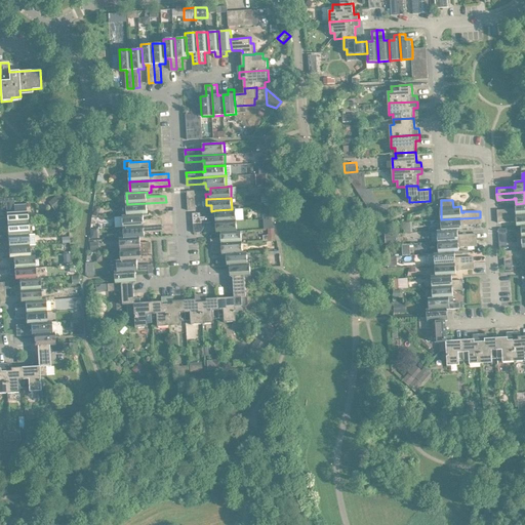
[(127,204),(127,215),(144,214),(148,214),(148,208),(150,208),(150,209),(166,208),(166,202),(127,204)]
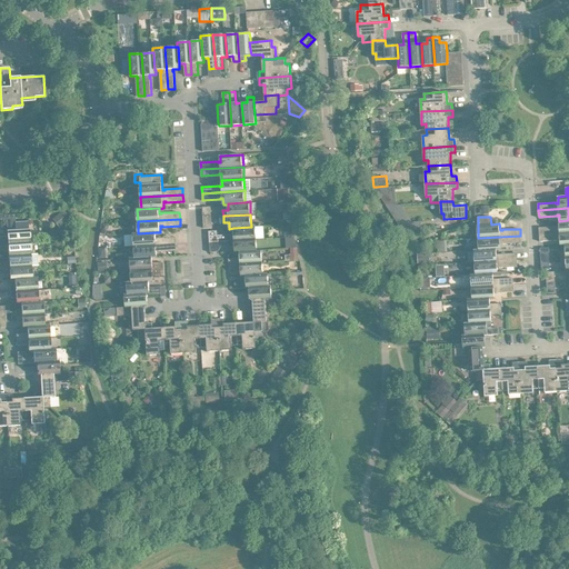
[(422,220),(412,221),(412,230),(422,229),(422,220)]
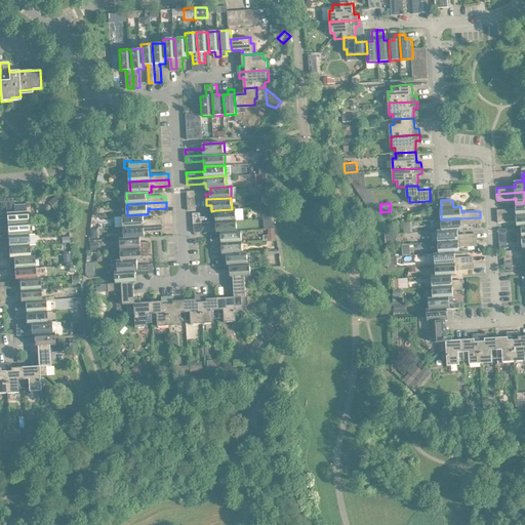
[(497,209),(498,216),(524,213),(524,203),(516,204),(516,209),(514,209),(514,208),(497,209)]
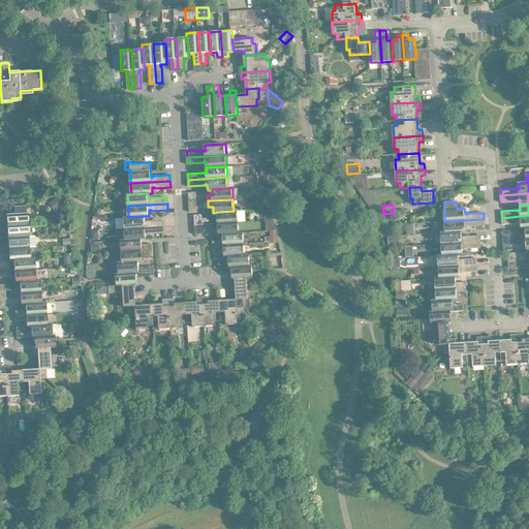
[(0,219),(0,226),(29,224),(28,213),(27,213),(27,206),(16,206),(16,214),(7,214),(8,220),(6,220),(5,220),(0,219)]
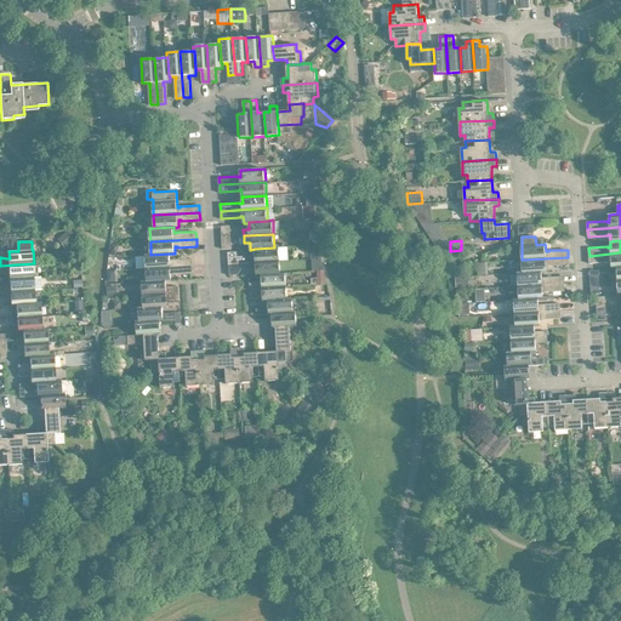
[(319,245),(311,245),(311,258),(313,258),(315,258),(322,258),(320,254),(319,245)]
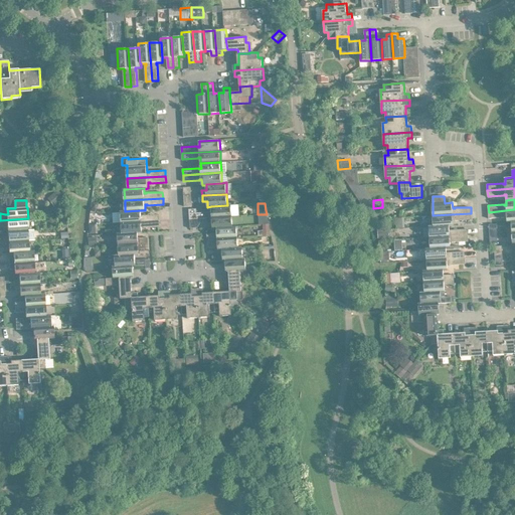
[(207,217),(232,215),(231,205),(227,205),(211,206),(212,211),(207,211),(197,212),(197,208),(189,209),(189,213),(190,213),(190,219),(200,218),(207,217)]
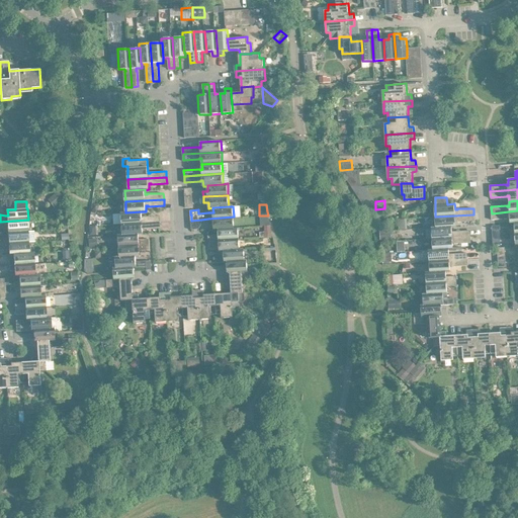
[(510,224),(515,224),(515,223),(517,222),(517,210),(492,213),(492,220),(508,219),(508,218),(510,218),(510,224)]
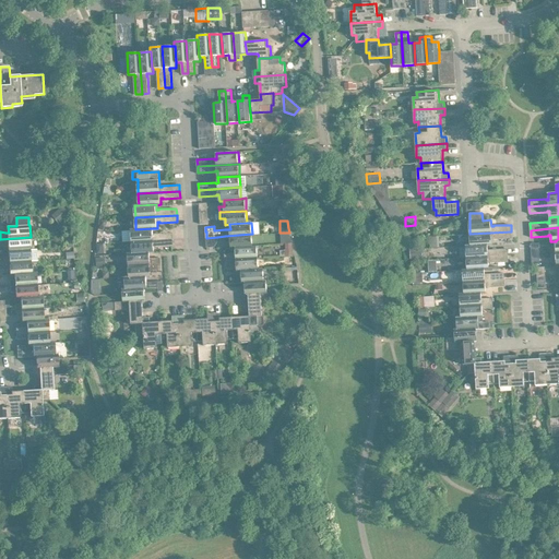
[(131,229),(132,241),(174,239),(173,233),(155,234),(155,235),(153,235),(153,228),(135,229),(131,229)]
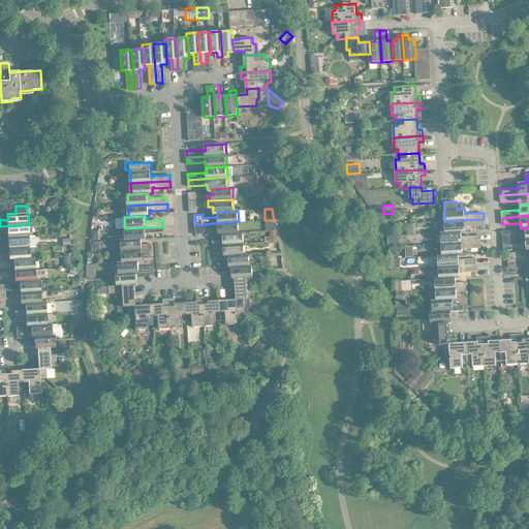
[(444,221),(445,232),(462,231),(466,231),(465,225),(468,225),(468,226),(485,225),(484,219),(444,221)]
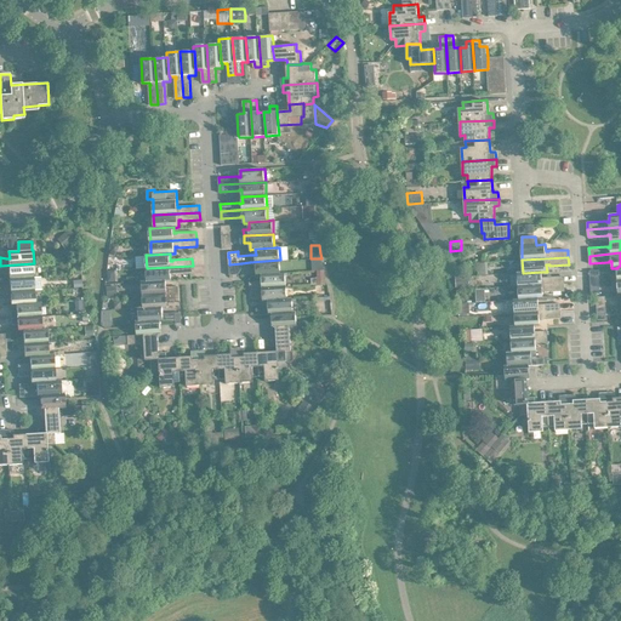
[(257,275),(262,274),(281,273),(280,273),(280,260),(250,262),(250,268),(256,268),(257,275)]
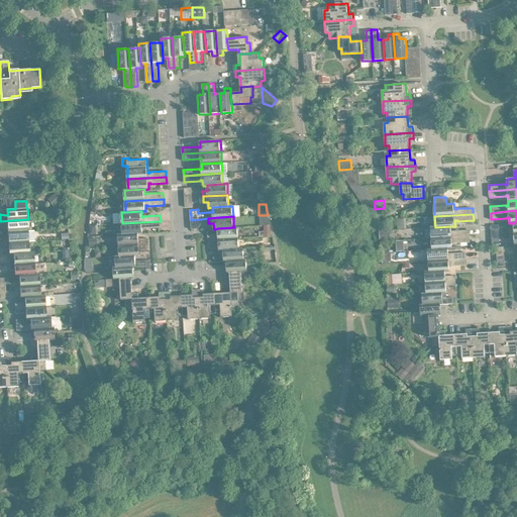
[(8,226),(9,231),(28,230),(28,219),(0,221),(0,227),(6,227),(6,226),(8,226)]
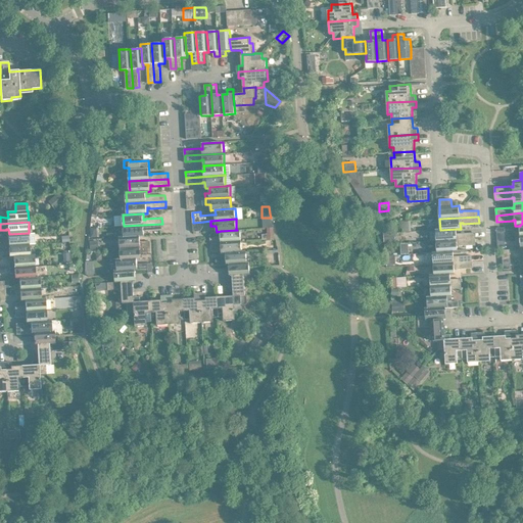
[(203,222),(193,223),(193,231),(201,231),(204,226),(203,222)]
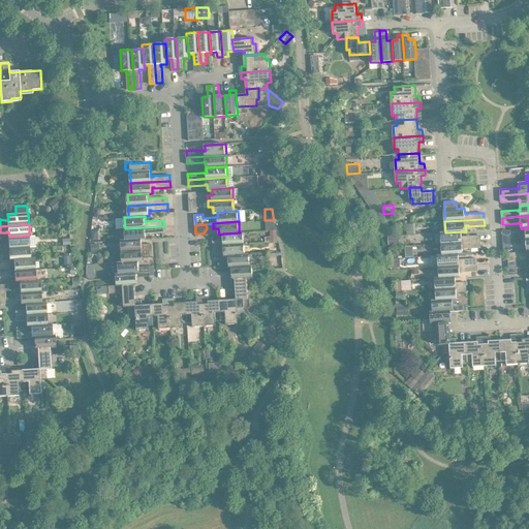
[(125,228),(125,240),(142,239),(142,240),(146,239),(146,232),(148,232),(148,234),(164,232),(164,226),(125,228)]
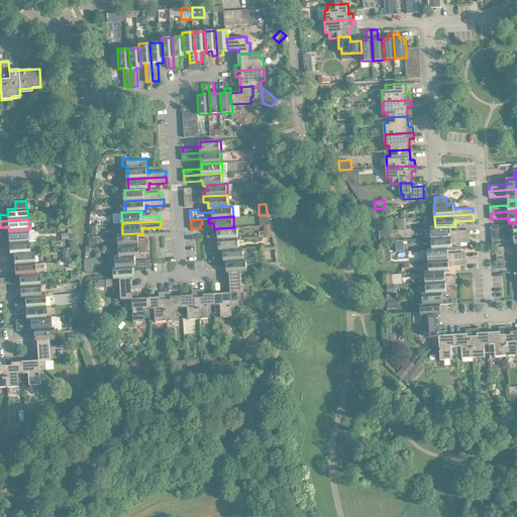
[(208,234),(208,240),(238,238),(238,226),(233,227),(234,227),(218,228),(218,234),(208,234)]
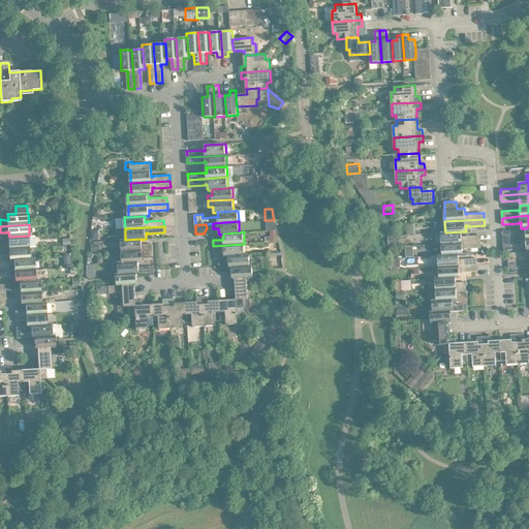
[(441,232),(441,244),(480,241),(480,235),(464,236),(464,237),(462,237),(462,231),(445,232),(441,232)]
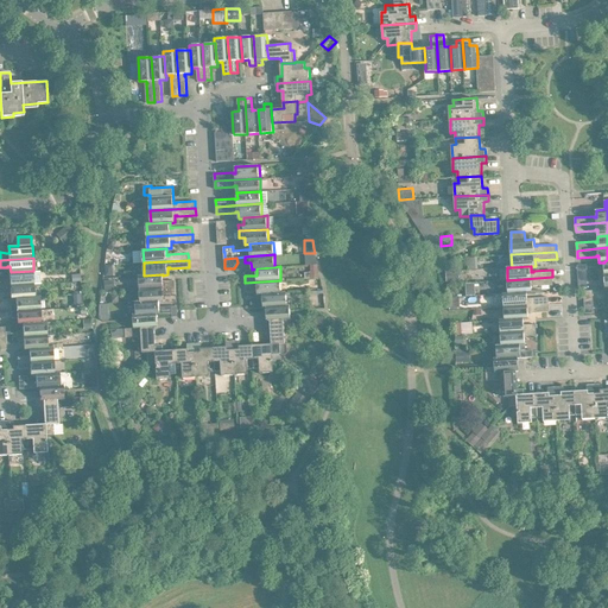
[(0,285),(35,284),(42,284),(40,271),(33,271),(11,272),(11,279),(8,279),(8,278),(0,278),(0,285)]
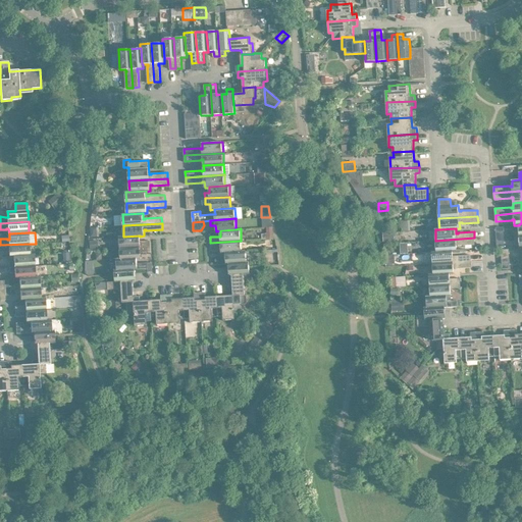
[(119,237),(120,248),(151,246),(151,241),(140,241),(140,237),(140,236),(123,237),(119,237)]
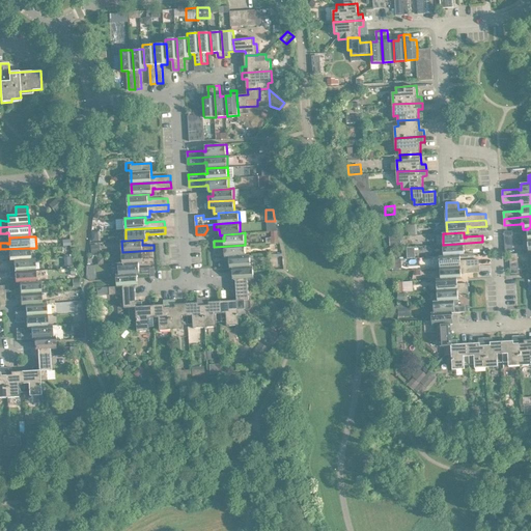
[(443,245),(444,256),(460,255),(465,255),(465,249),(467,249),(467,250),(483,249),(482,242),(443,245)]
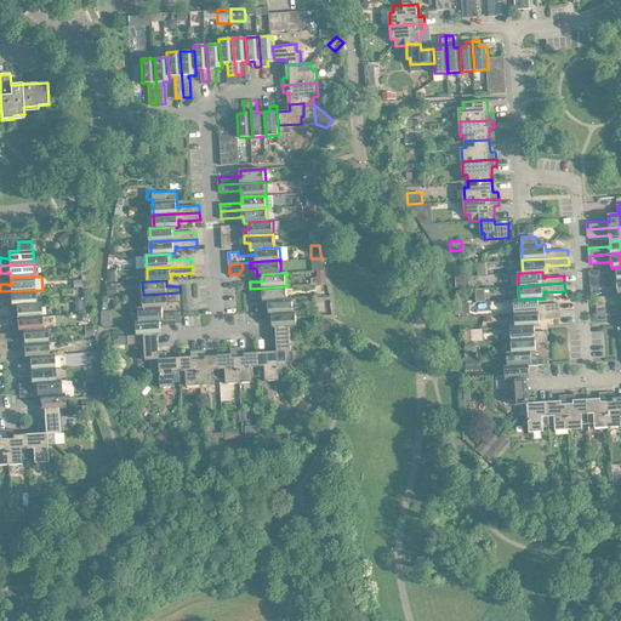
[(118,286),(107,286),(108,296),(118,296),(118,286)]
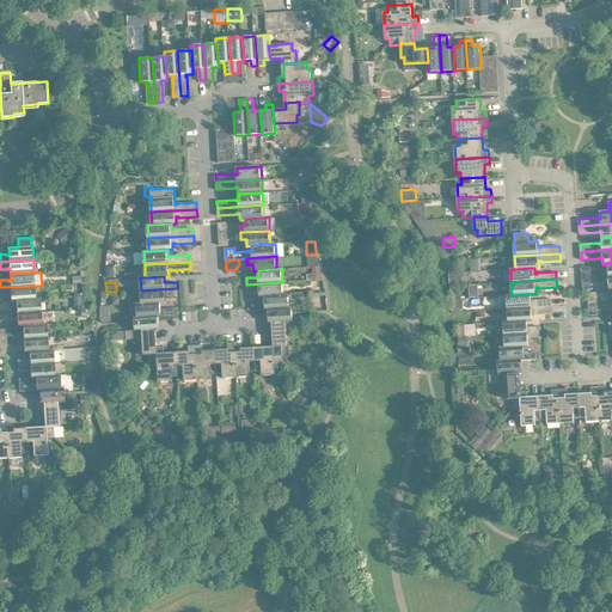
[(259,297),(264,297),(283,295),(283,294),(282,282),(246,285),(248,291),(259,291),(259,297)]
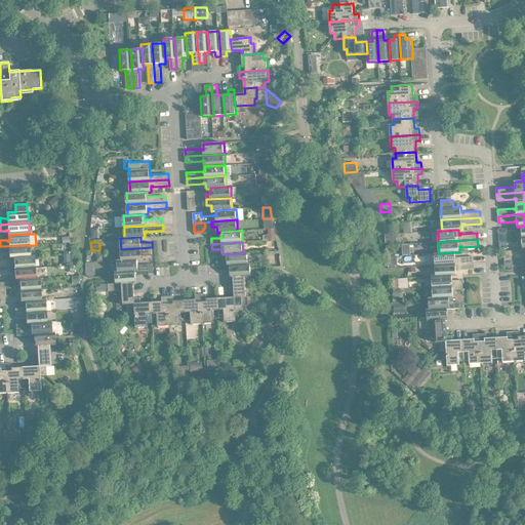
[(10,257),(14,257),(31,256),(31,255),(30,245),(0,246),(0,252),(7,252),(10,251),(10,257)]
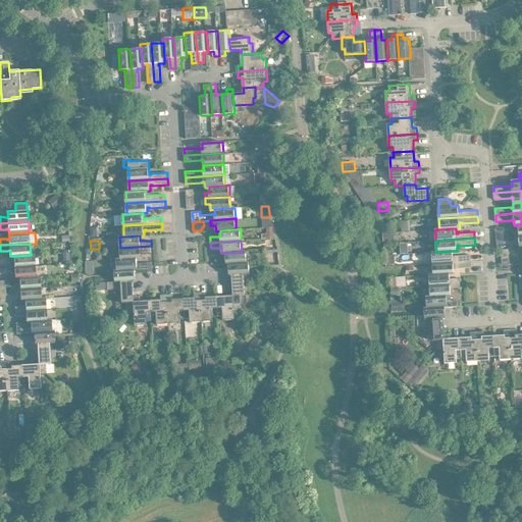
[(120,248),(120,258),(121,259),(137,258),(141,258),(141,252),(151,252),(151,246),(120,248)]
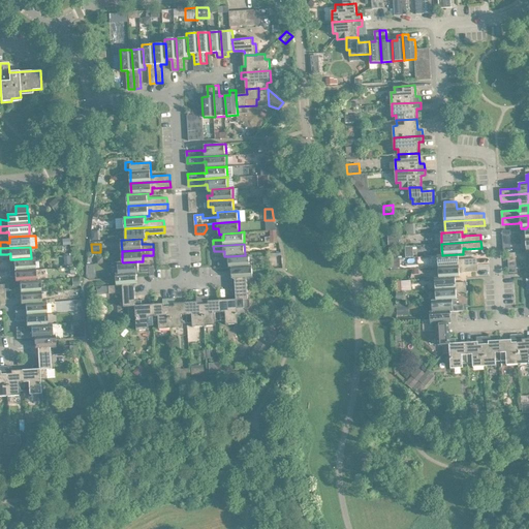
[(219,269),(232,268),(232,267),(250,266),(249,254),(245,254),(245,255),(228,256),(229,261),(219,261),(219,269)]
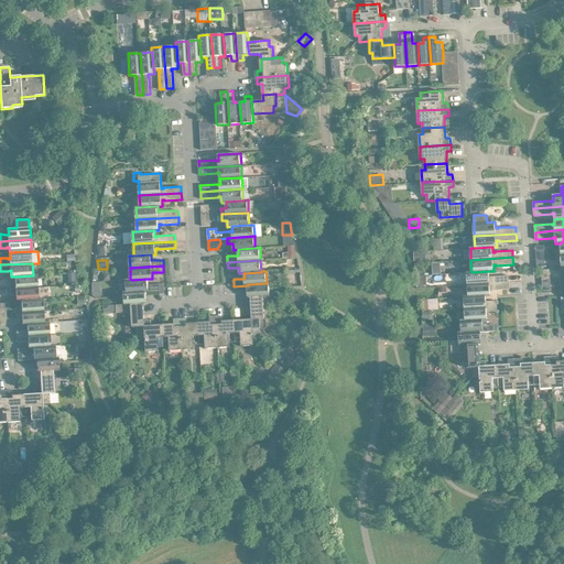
[(467,272),(468,284),(510,282),(510,275),(491,277),(489,278),(489,271),(472,272),(467,272)]
